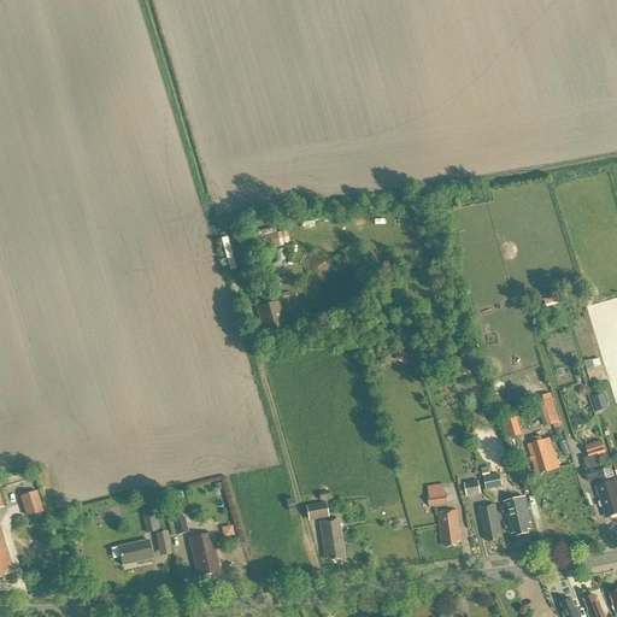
[(275,229),(251,235),(256,254),(280,247),(275,229)]
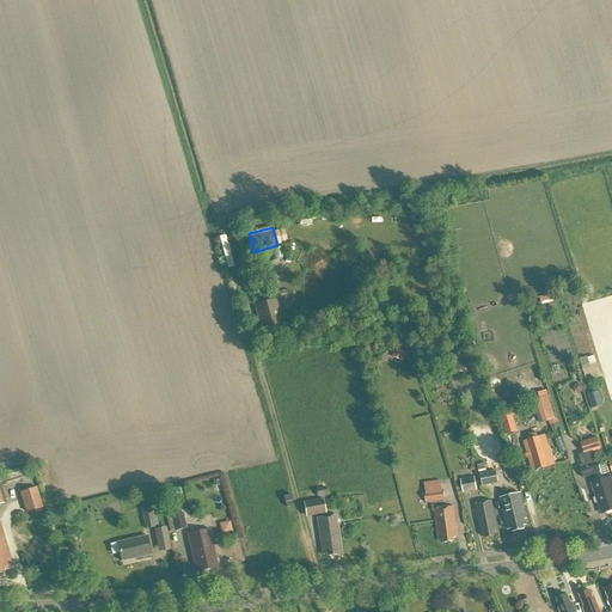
[(285,261),(283,248),(271,250),(273,262),(285,261)]
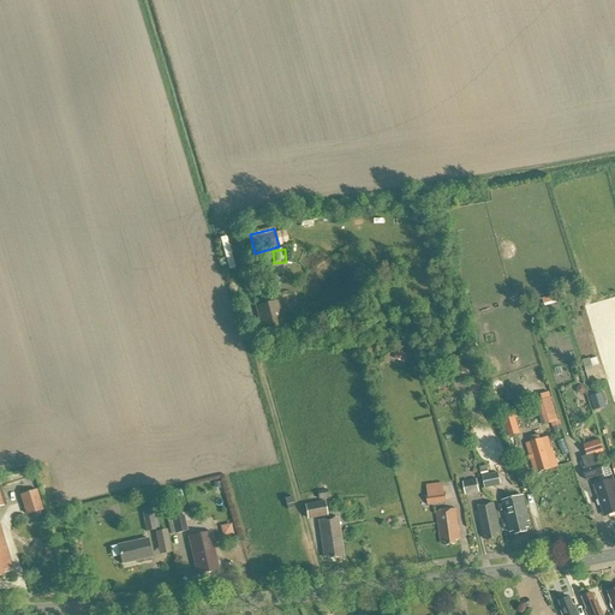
[(555,296),(542,300),(544,308),(557,304),(555,296)]
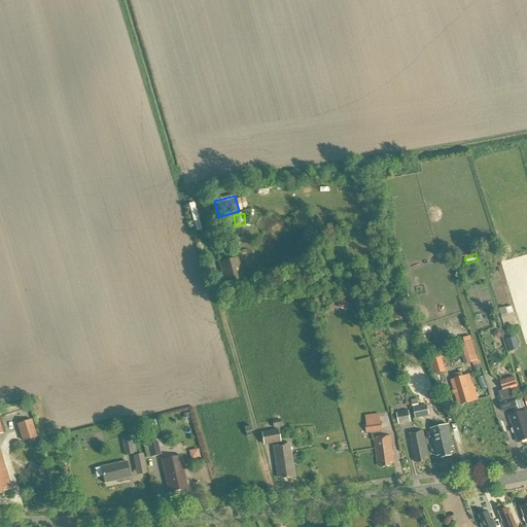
[(237,259),(219,265),(226,288),(244,283),(237,259)]
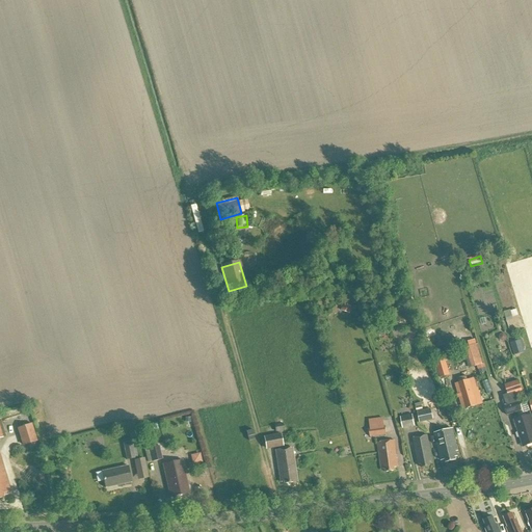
[(350,314),(352,308),(344,304),(341,311),(350,314)]
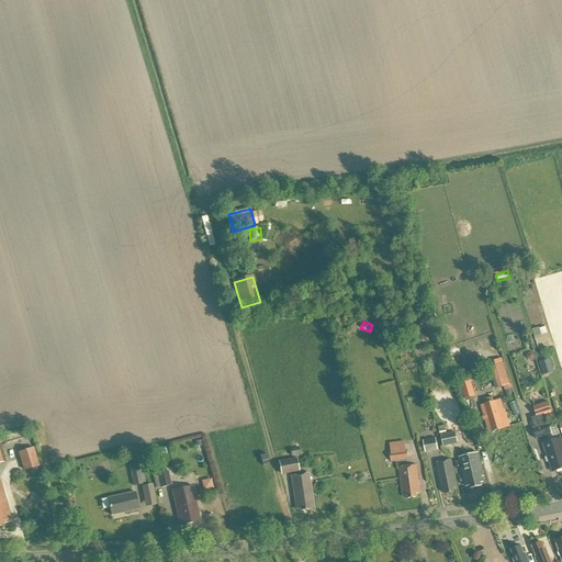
[(547,325),(534,328),(536,337),(549,334),(547,325)]
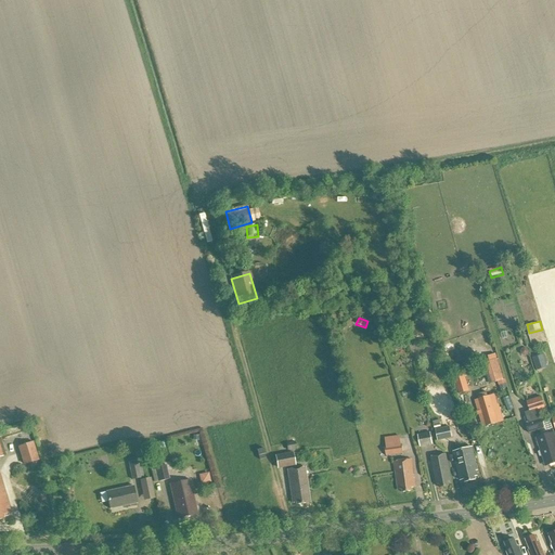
[(414,337),(424,334),(422,326),(412,330),(414,337)]
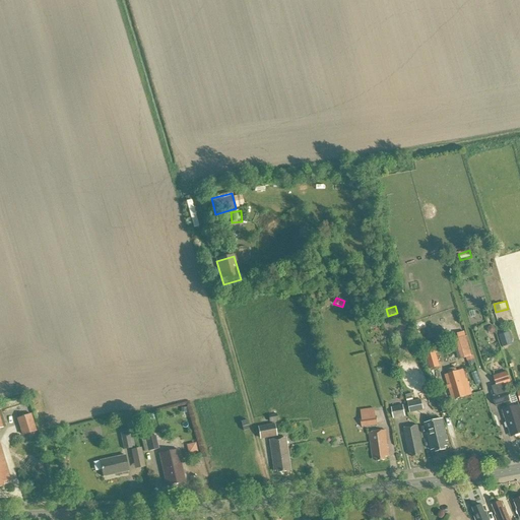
[(509,333),(499,336),(503,347),(513,345),(509,333)]
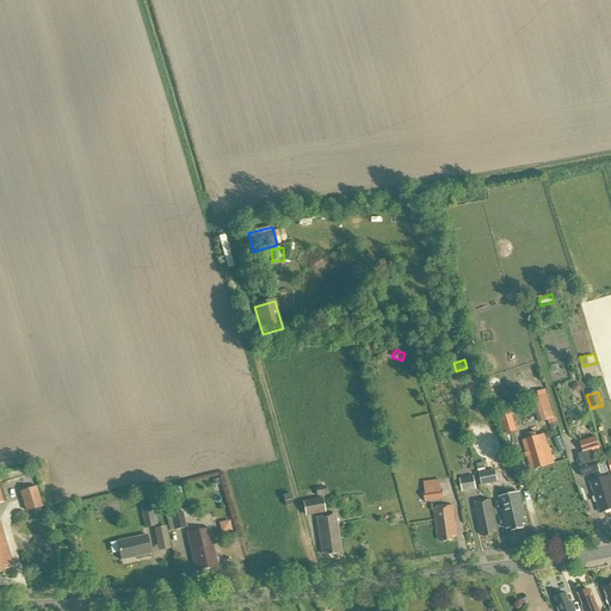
[(532,401),(538,424),(551,420),(554,425),(557,424),(556,419),(555,419),(548,396),(532,401)]
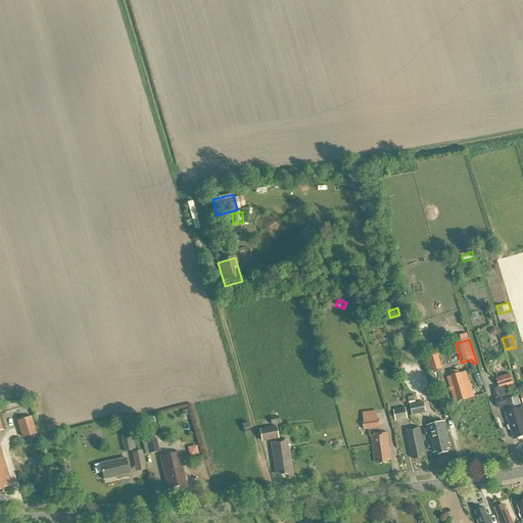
[(456,403),(474,397),(467,373),(447,379),(456,403)]
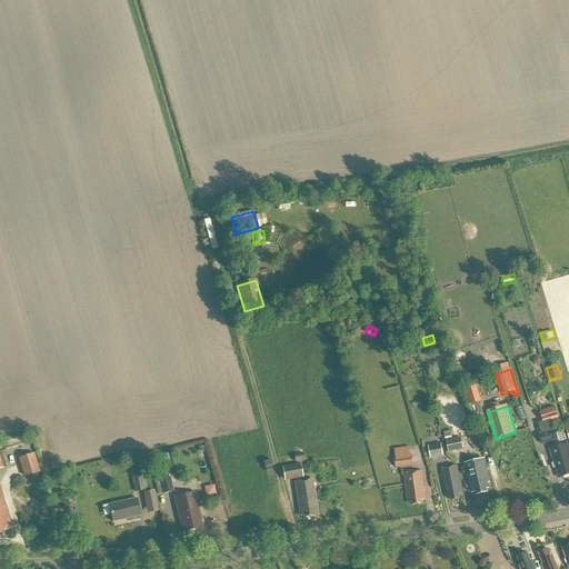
[(555,408),(539,412),(542,423),(558,419),(555,408)]
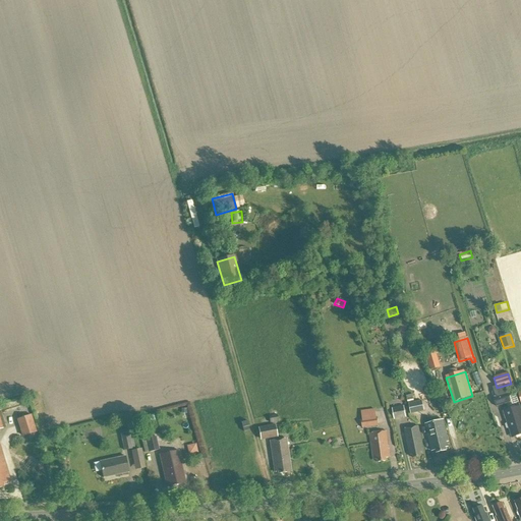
[(410,394),(409,391),(404,392),(407,403),(413,402),(411,394),(410,394)]
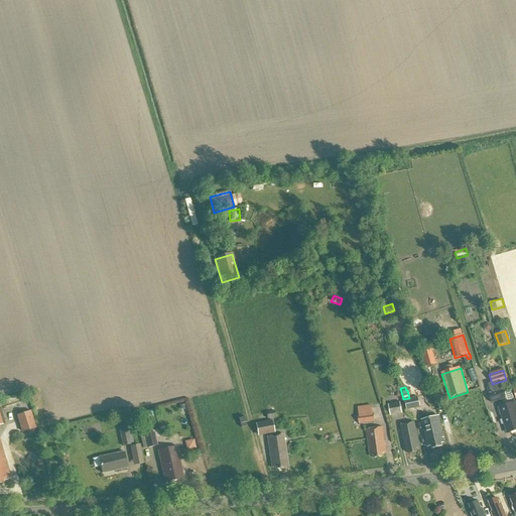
[(502,390),(489,395),(492,403),(505,399),(502,390)]
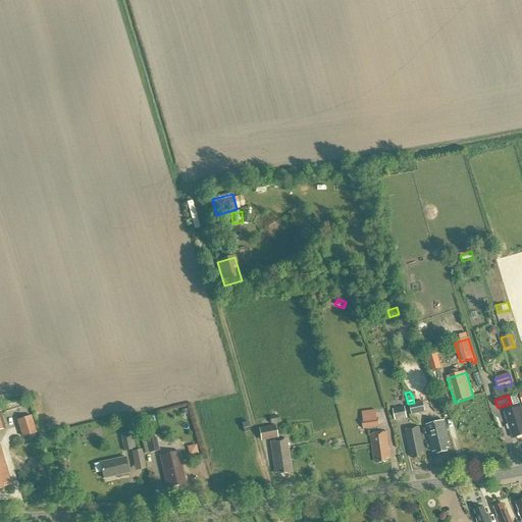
[(412,416),(425,413),(423,403),(410,406),(412,416)]
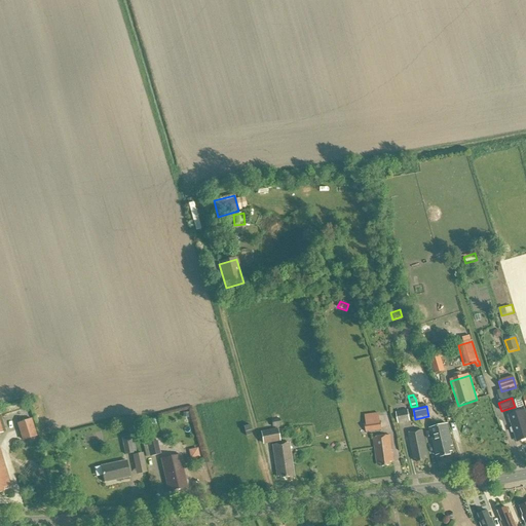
[(399,424),(411,422),(408,411),(397,413),(399,424)]
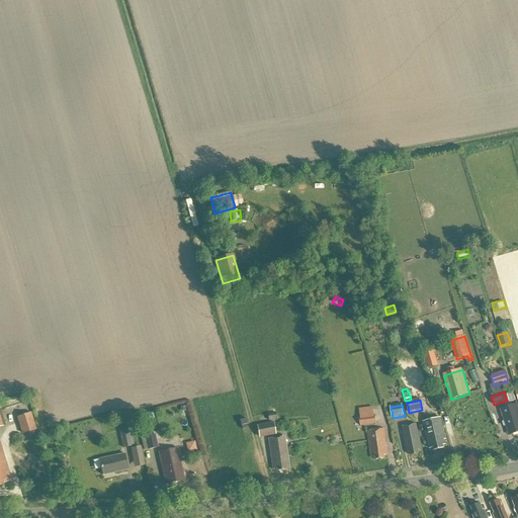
[(517,409),(517,405),(501,410),(505,422),(503,423),(504,427),(506,427),(509,436),(517,433),(517,409)]
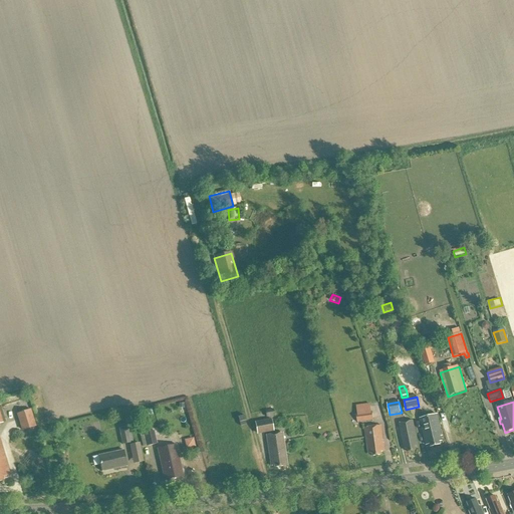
[(371,413),(370,405),(356,407),(358,417),(356,417),(357,424),(373,422),(372,413),(371,413)]
